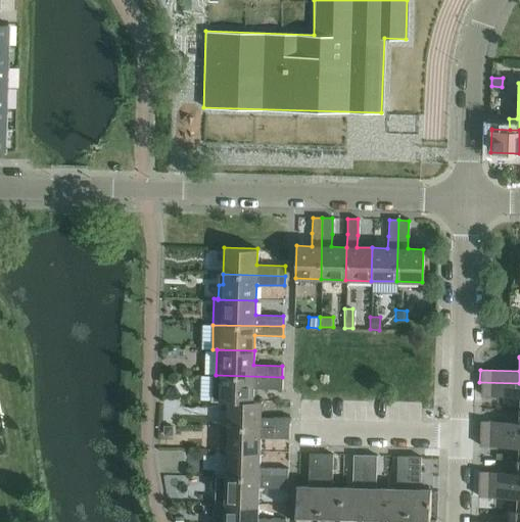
[(211,375),(210,400),(227,400),(227,401),(228,401),(228,400),(252,401),(252,400),(253,387),(281,388),(282,377),(216,375),(211,375)]
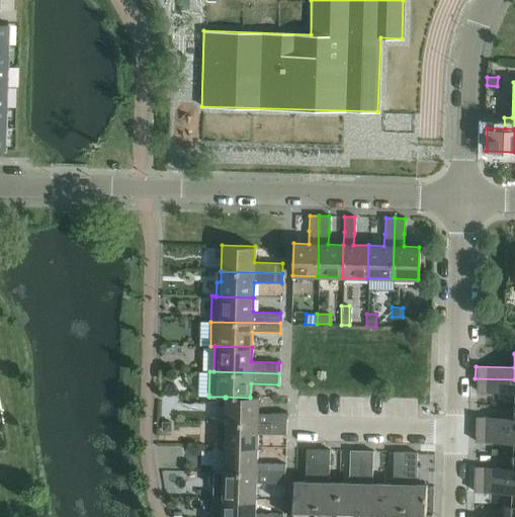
[(514,379),(475,378),(475,391),(514,392),(513,405),(514,405),(514,379)]
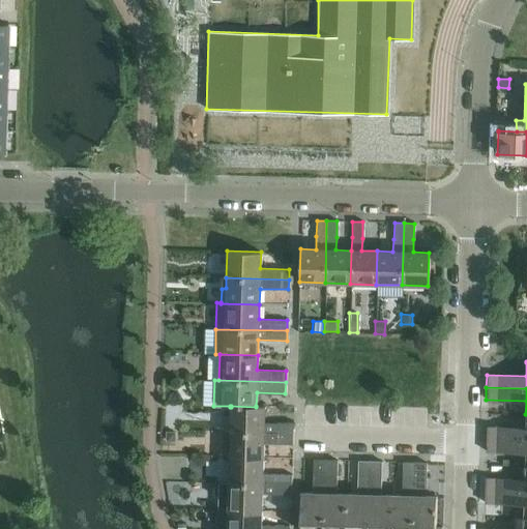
[(230,407),(229,431),(263,432),(264,406),(256,406),(256,407),(231,406),(231,407),(230,407)]
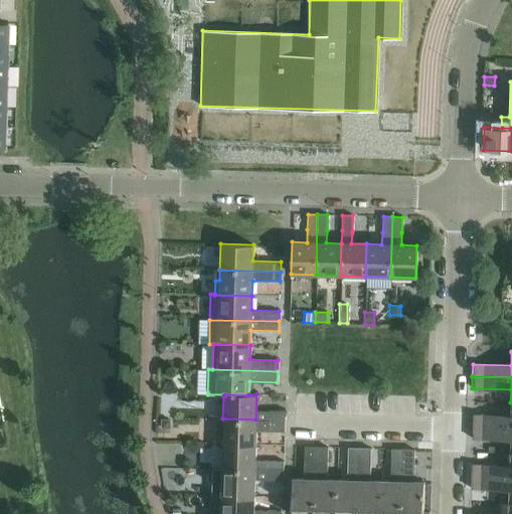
[(471,414),(471,426),(511,427),(511,402),(510,402),(510,415),(471,414)]
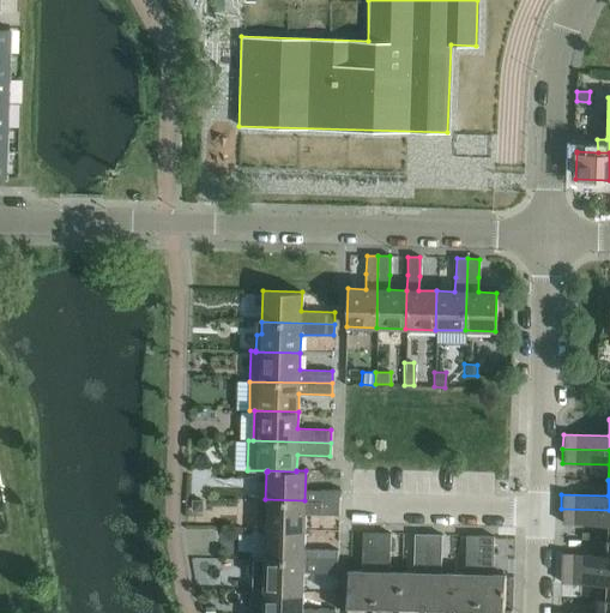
[(320,491),(319,502),(338,502),(338,491),(320,491)]
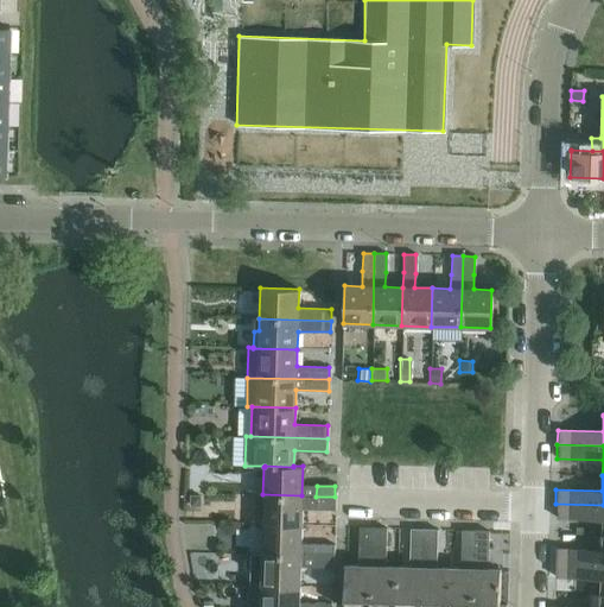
[(188,494),(188,506),(199,506),(199,494),(188,494)]
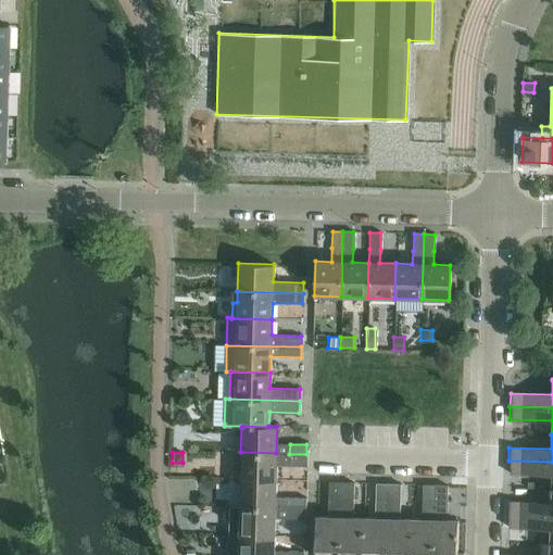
[(233,452),(231,479),(240,479),(240,480),(275,481),(276,464),(306,465),(306,454),(289,454),(276,453),(240,452),(233,452)]
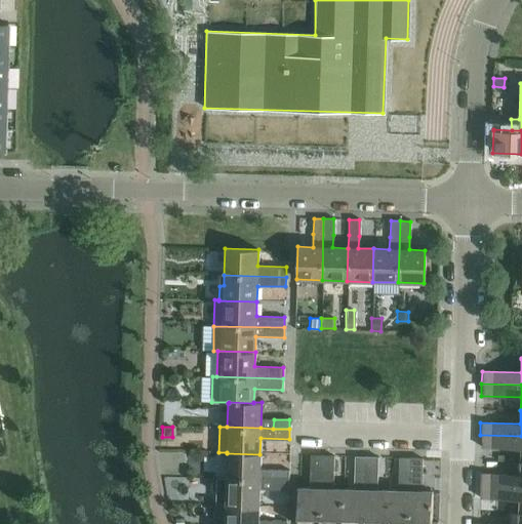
[(521,436),(480,435),(480,447),(519,448),(519,461),(521,460),(521,436)]
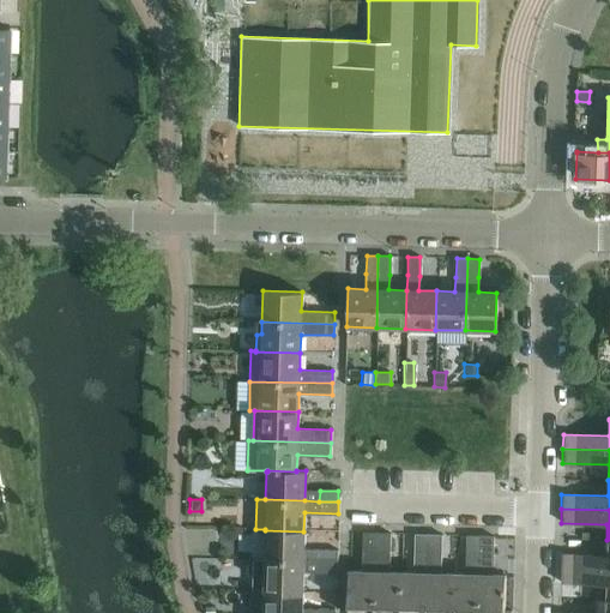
[(265,530),(264,559),(337,562),(337,550),(303,550),(303,532),(265,530)]
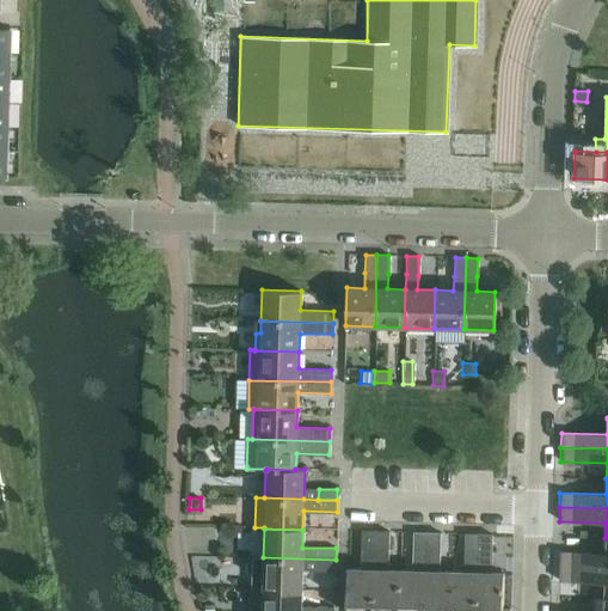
[(345,568),(344,610),(370,610),(373,531),(360,531),(358,568),(345,568)]
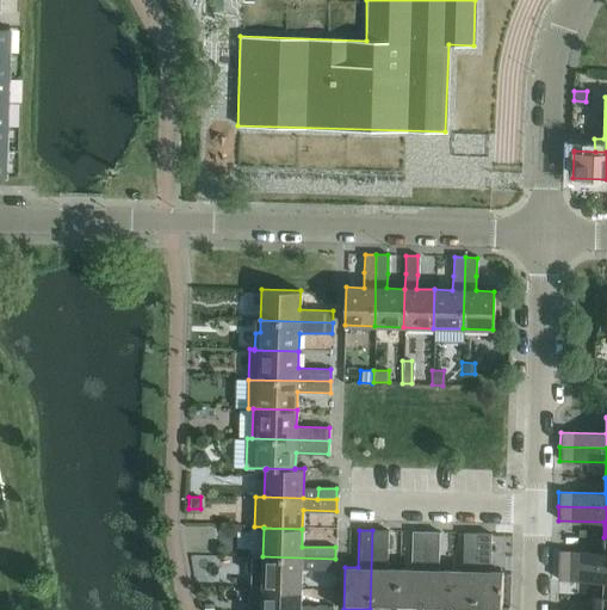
[(372,530),(370,609),(396,609),(397,568),(385,568),(386,531),(372,530)]
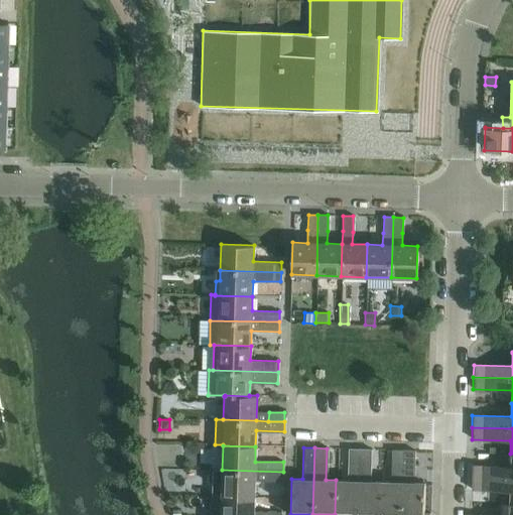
[(336,480),(335,514),(356,514),(358,448),(347,448),(346,480),(336,480)]
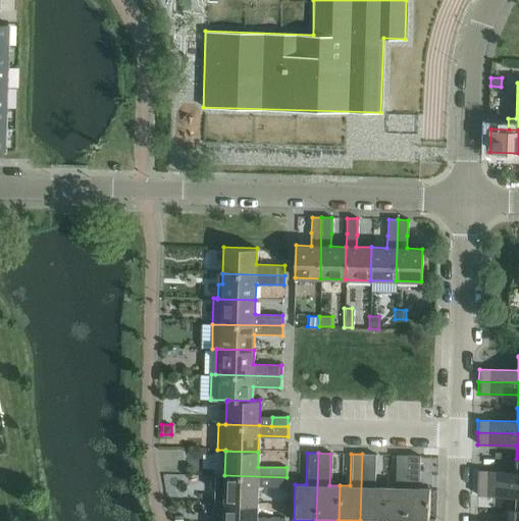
[(362,454),(360,520),(382,520),(383,486),(374,486),(374,455),(362,454)]
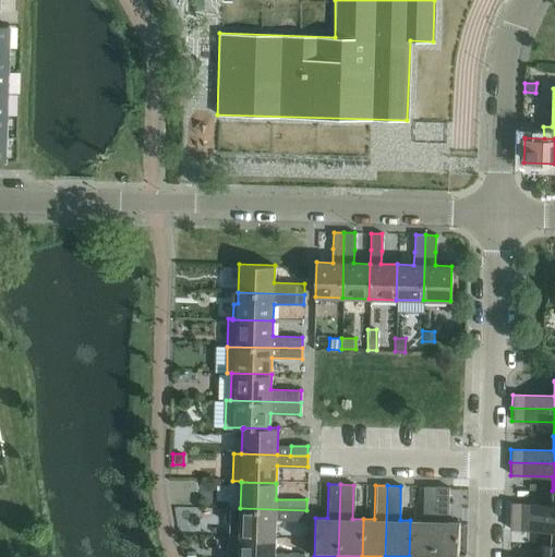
[(409,556),(432,556),(434,486),(423,486),(422,520),(410,520),(409,556)]
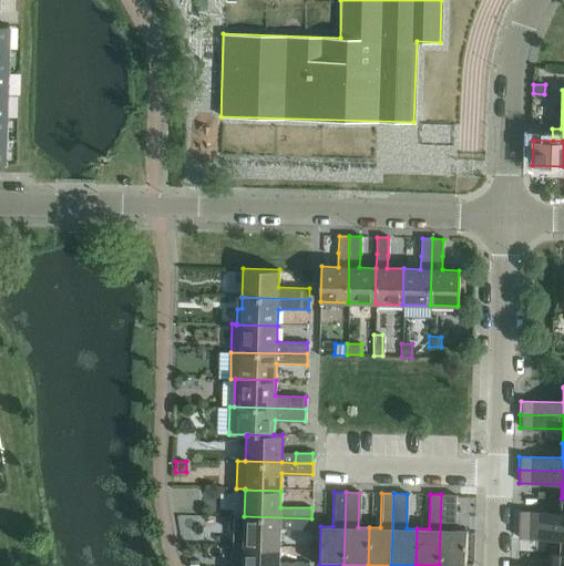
[(439,565),(464,565),(465,530),(454,530),(455,495),(441,494),(439,565)]
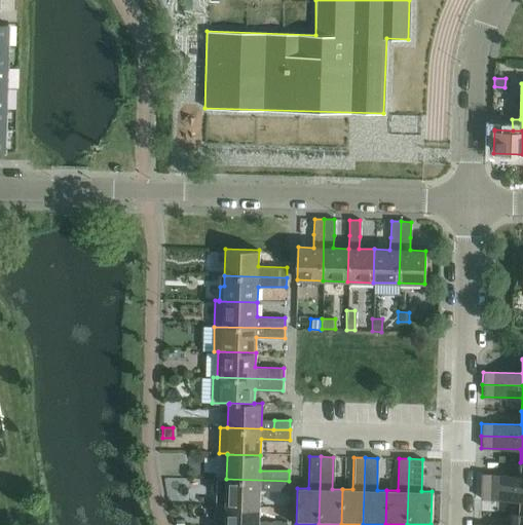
[(480,474),(480,487),(522,487),(522,461),(520,462),(519,475),(480,474)]
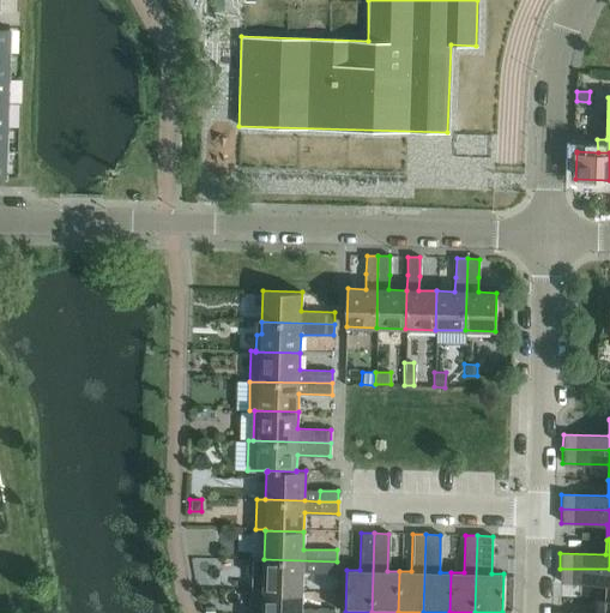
[(252,559),(251,589),(302,590),(302,572),(336,574),(337,562),(264,559),(252,559)]
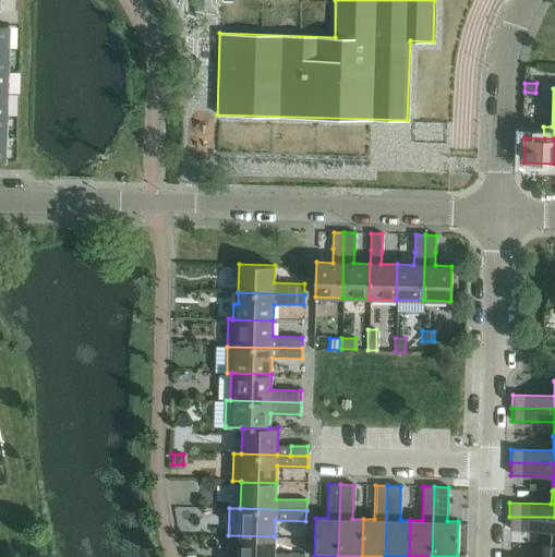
[(554,517),(509,517),(508,529),(551,530),(550,544),(554,544),(554,517)]
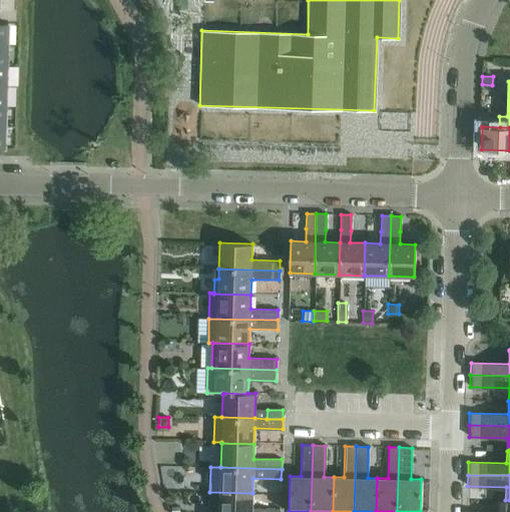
[(209,492),(208,511),(280,511),(280,509),(251,508),(252,493),(209,492)]
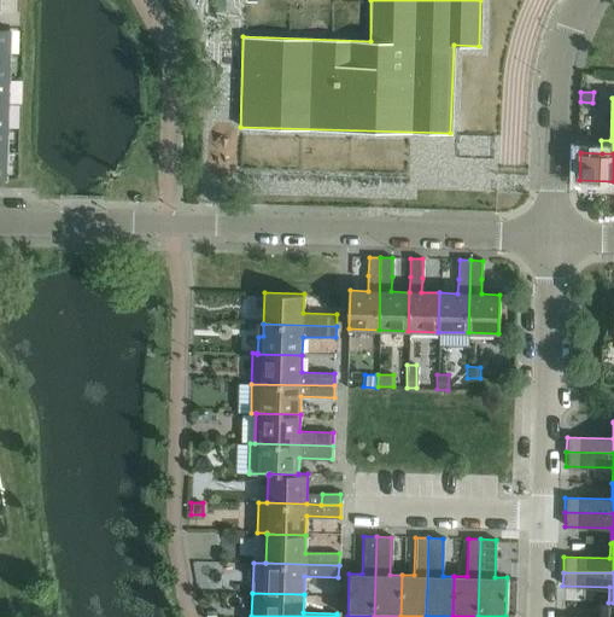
[(582,616),(562,616),(561,616),(613,616),(613,603),(608,603),(607,616),(582,616)]
